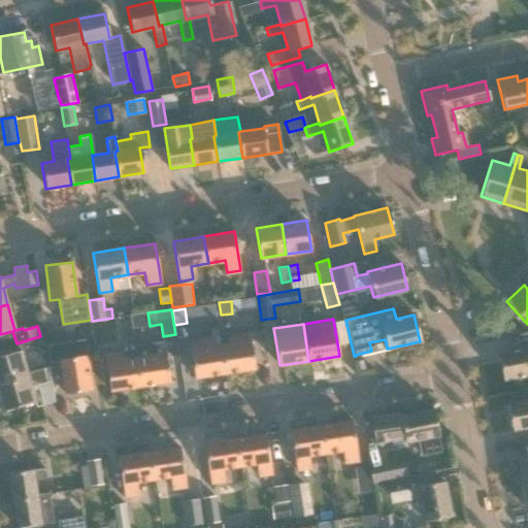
[(229,343),(221,344),(225,373),(255,368),(250,332),(228,335),(229,343)]
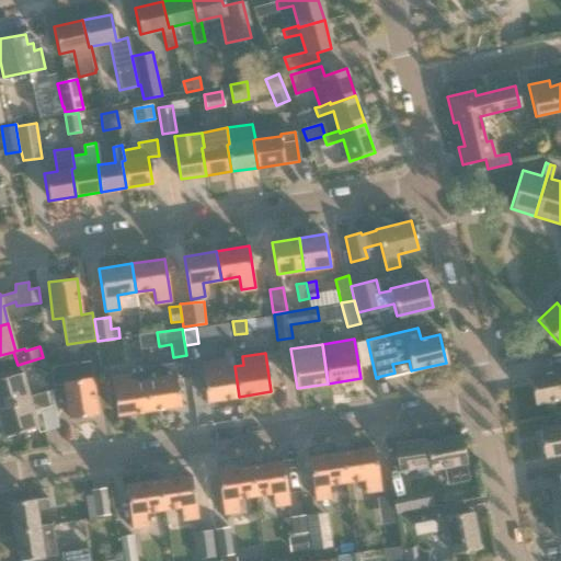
[(0,407),(30,398),(29,395),(23,379),(33,377),(31,370),(41,367),(38,358),(18,365),(20,373),(0,378),(0,407)]
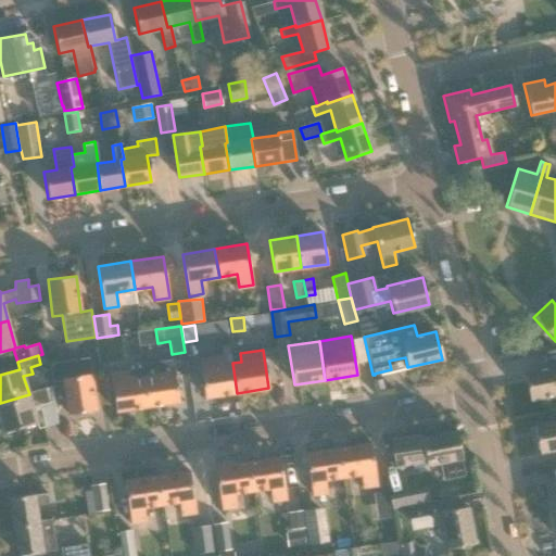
[(237,393),(232,363),(224,364),(223,355),(199,359),(204,397),(237,393)]
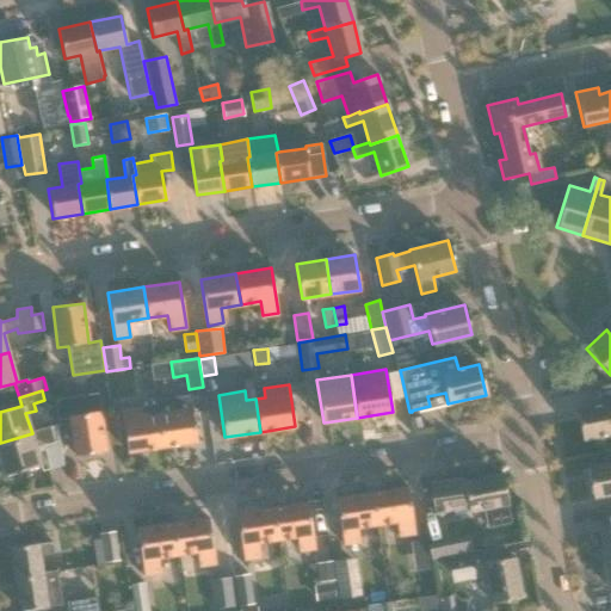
[(105,450),(98,393),(55,399),(57,418),(69,417),(75,455),(105,450)]
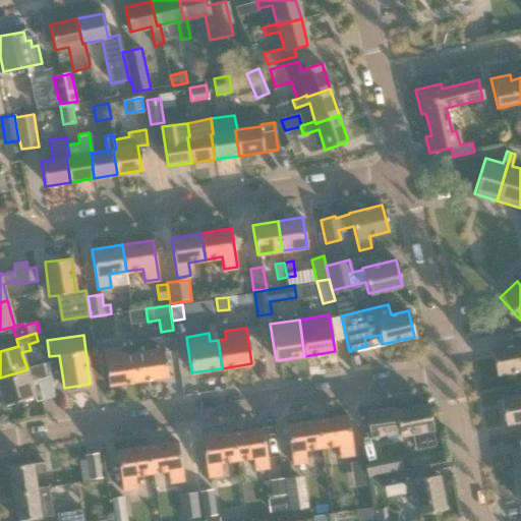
[(133,352),(137,381),(168,377),(163,340),(140,343),(141,351),(133,352)]
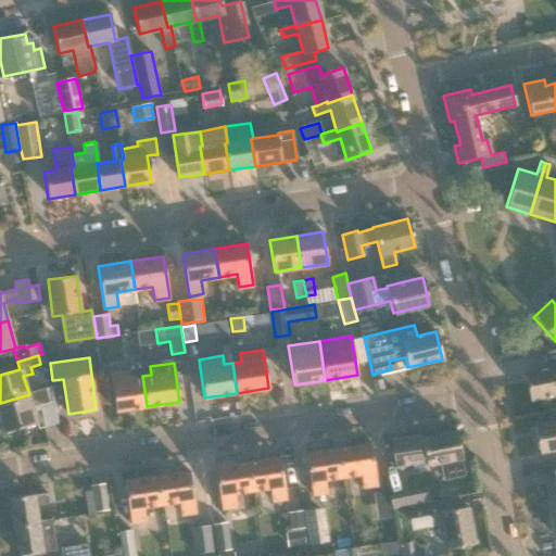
[(555,365),(523,373),(529,401),(555,395),(555,365)]
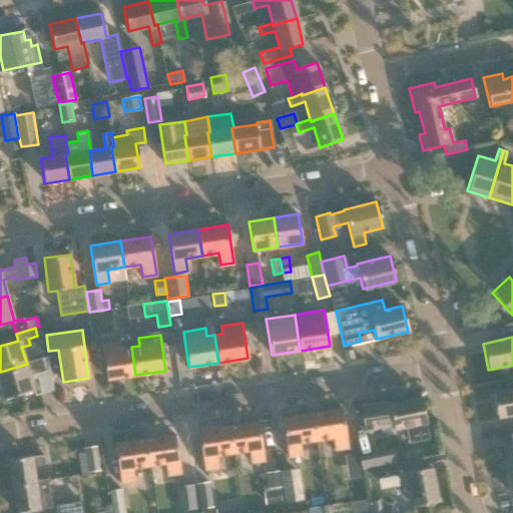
[(106,380),(135,375),(131,347),(123,348),(122,341),(101,344),(106,380)]
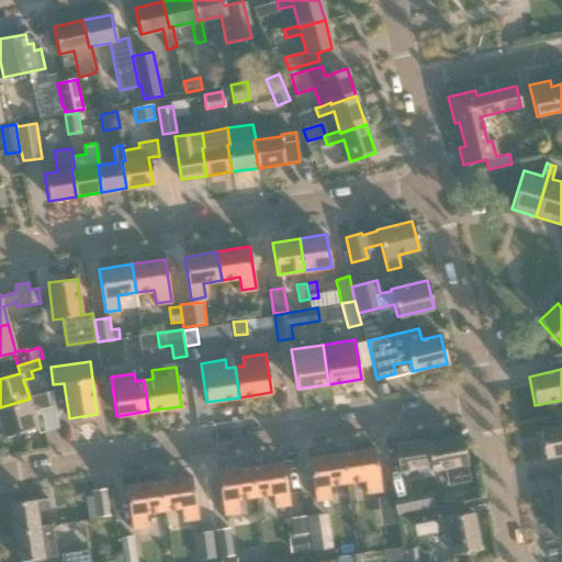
[(45,391),(29,395),(30,398),(0,407),(0,428),(2,438),(37,427),(33,411),(49,405),(45,391)]
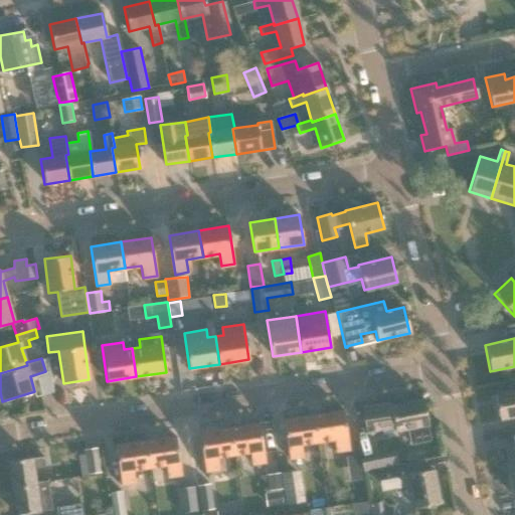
[(514,389),(494,394),(500,420),(514,416),(514,389)]
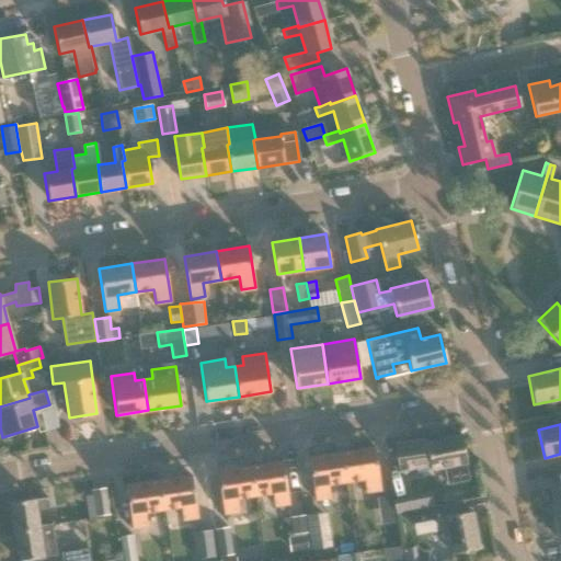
[(418,469),(430,467),(431,469),(444,467),(447,482),(468,479),(460,434),(426,441),(426,443),(413,445),(412,441),(395,444),(399,472),(418,469)]
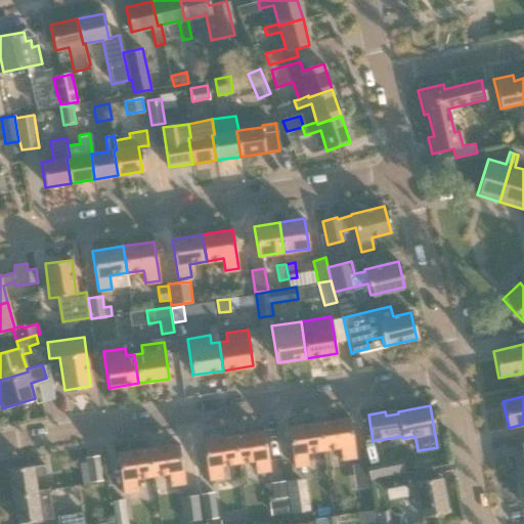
[(318,423),(322,449),(340,447),(342,460),(356,457),(350,418),(318,423)]
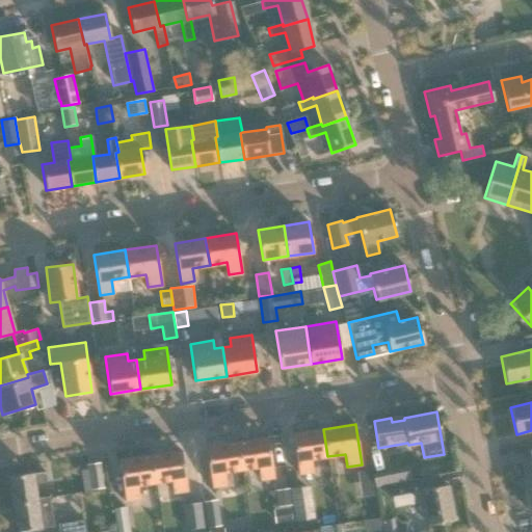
[(327,456),(323,429),(292,434),(298,475),(313,473),(311,459),(327,456)]
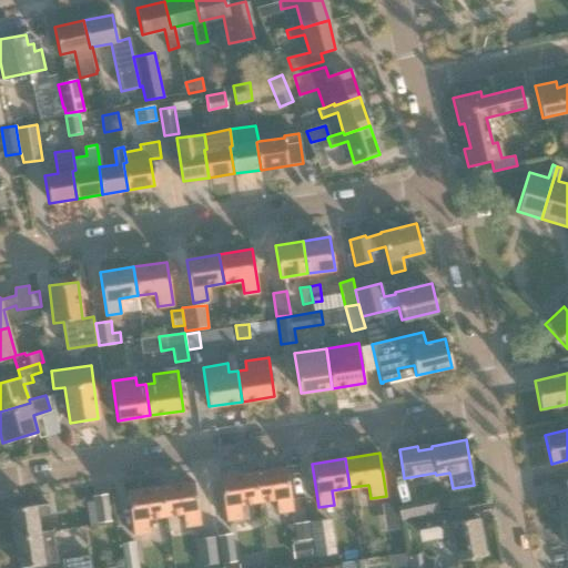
[(285,467),(252,473),(257,501),(274,498),(276,513),(292,510),(285,467)]
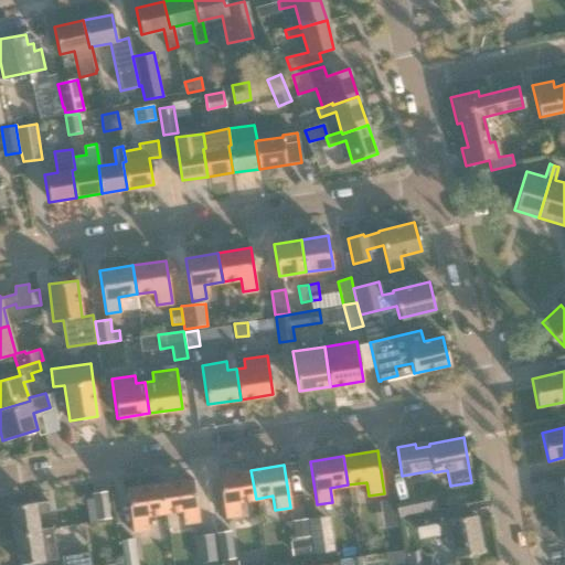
[(237,501),(256,499),(251,470),(219,475),(225,518),(240,515),(237,501)]
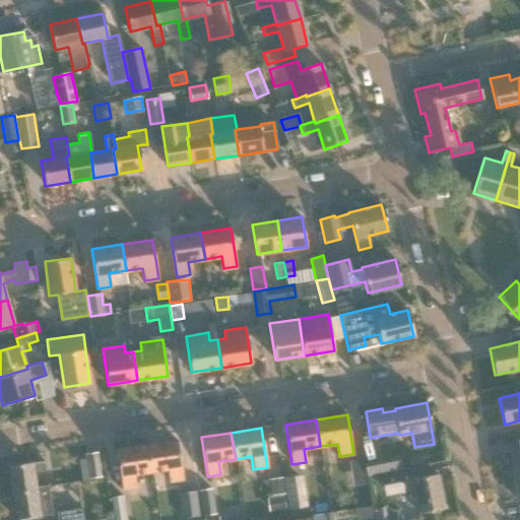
[(146,445),(150,471),(167,469),(169,482),(183,480),(177,441),(146,445)]
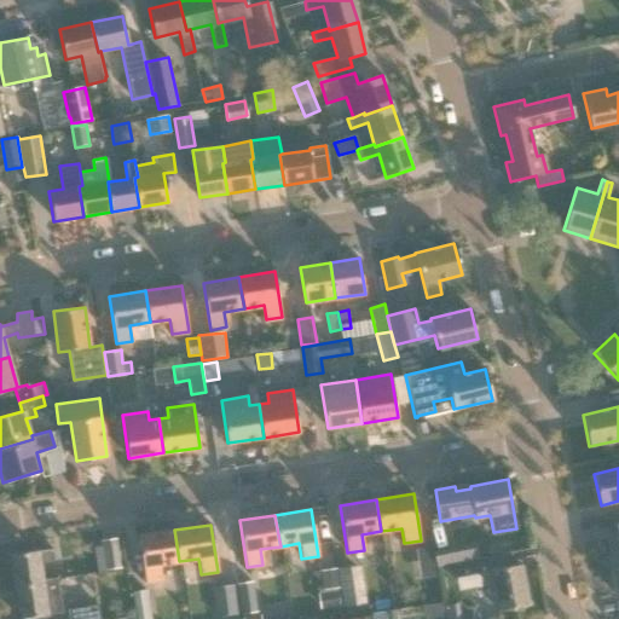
[(179,561),(174,530),(138,536),(145,583),(163,580),(161,565),(179,561)]
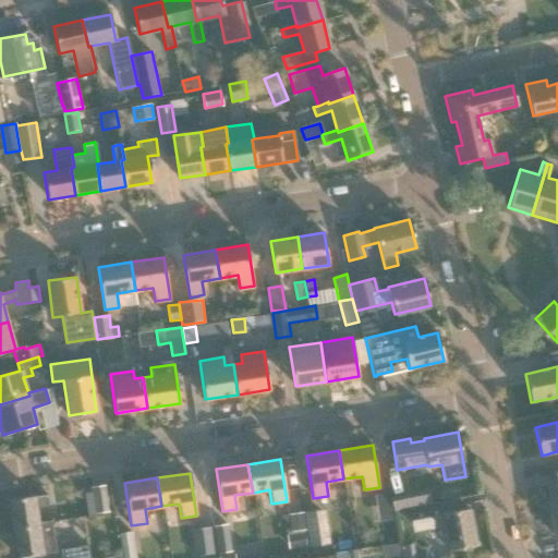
[(552,512),(557,511),(557,483),(547,486),(552,512)]
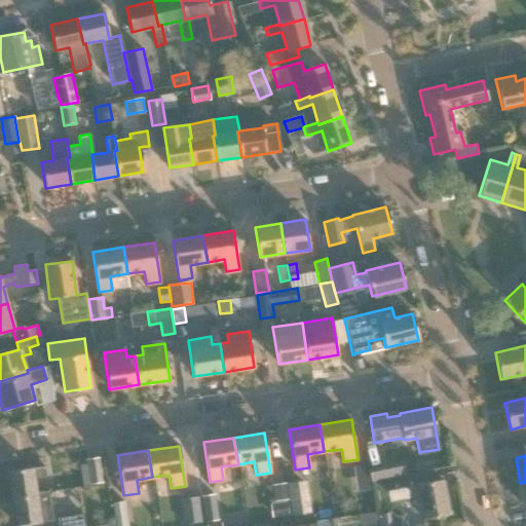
[(103,482),(100,458),(85,460),(89,484),(103,482)]
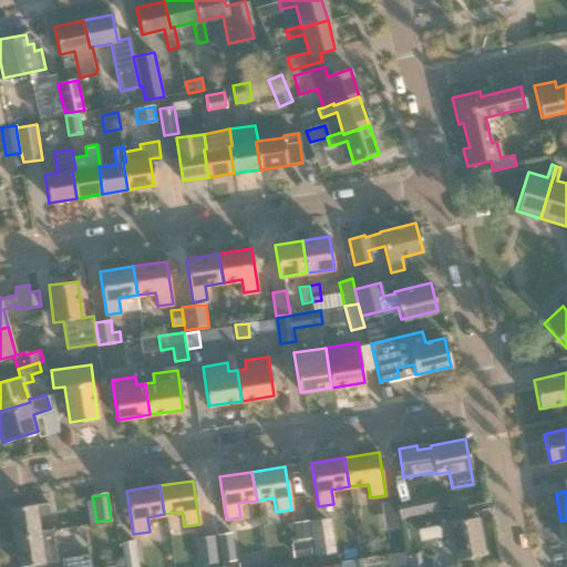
[(401,524),(397,500),(384,502),(388,526),(401,524)]
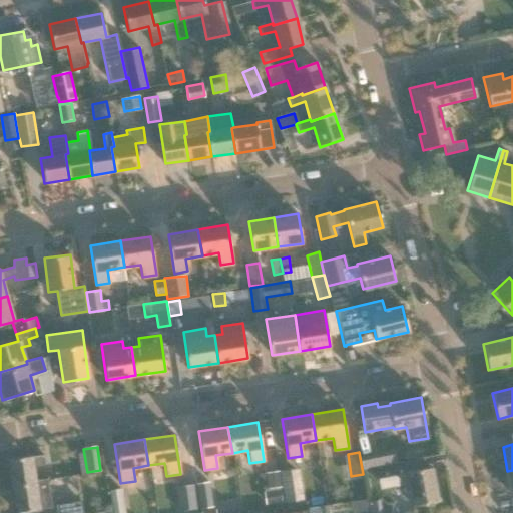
[(385,465),(383,453),(361,456),(363,468),(385,465)]
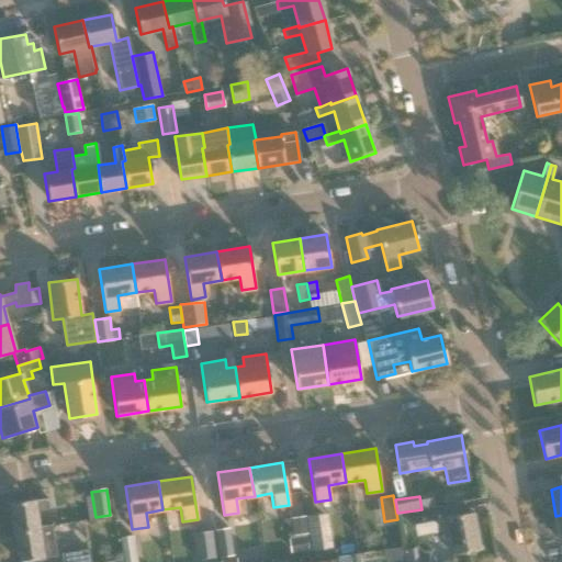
[(10,504),(13,532),(40,529),(40,526),(37,509),(49,508),(48,499),(36,502),(36,499),(10,504)]
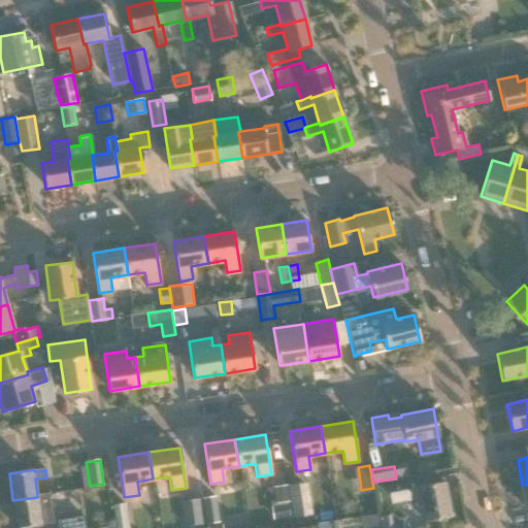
[(398,492),(410,490),(413,499),(421,498),(425,521),(452,516),(446,483),(421,487),(419,474),(396,479),(398,492)]
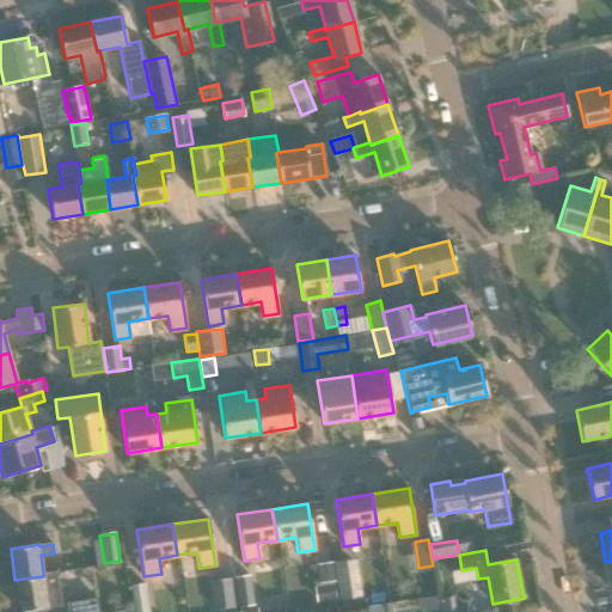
[(362,595),(356,558),(334,562),(340,599),(362,595)]
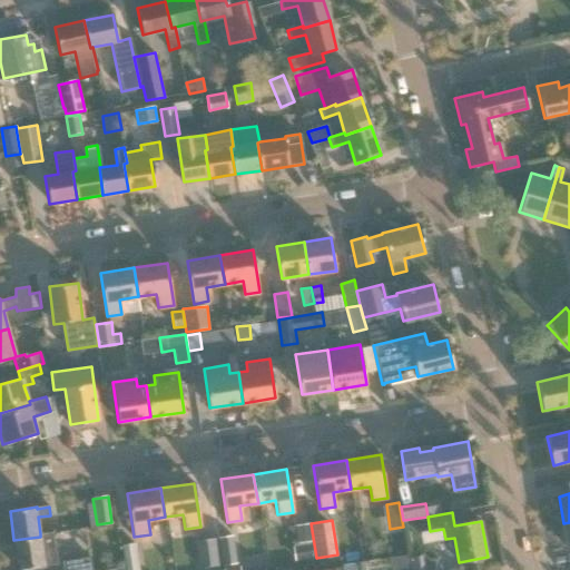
[(40,537),(13,540),(18,569),(19,569),(58,564),(53,531),(40,533),(40,537)]
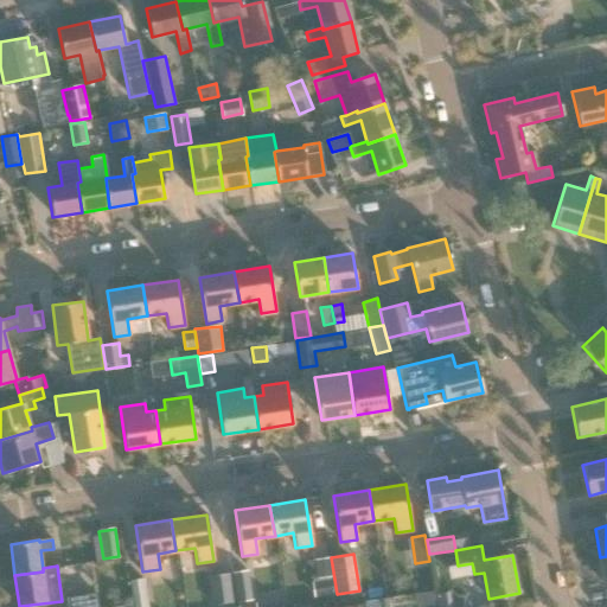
[(253,599),(248,569),(231,572),(236,601),(253,599)]
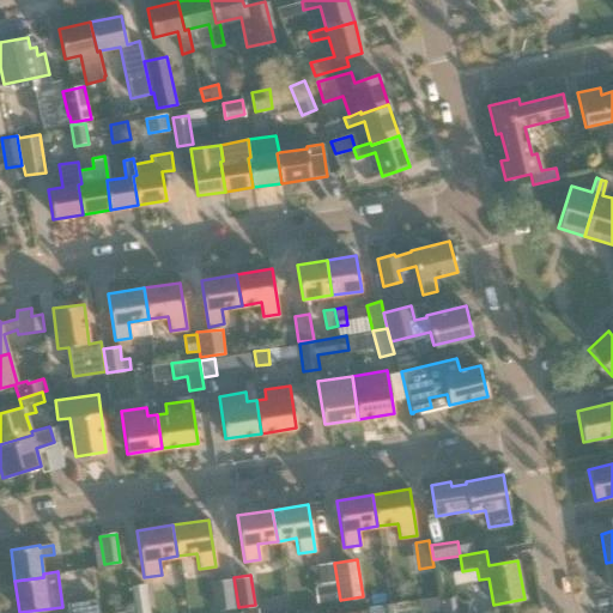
[(236,607),(231,578),(211,582),(216,611),(236,607)]
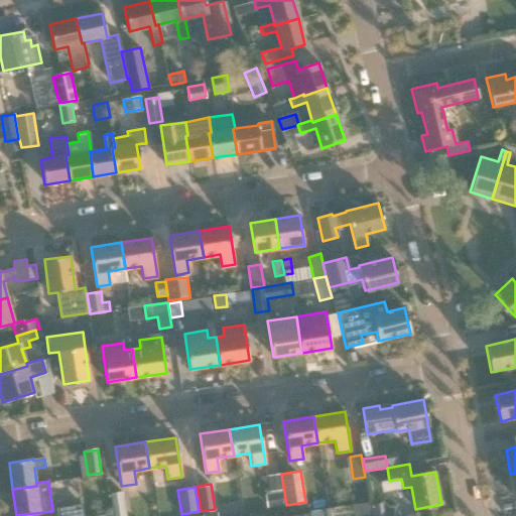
[(126,515),(123,491),(110,493),(113,515),(126,515)]
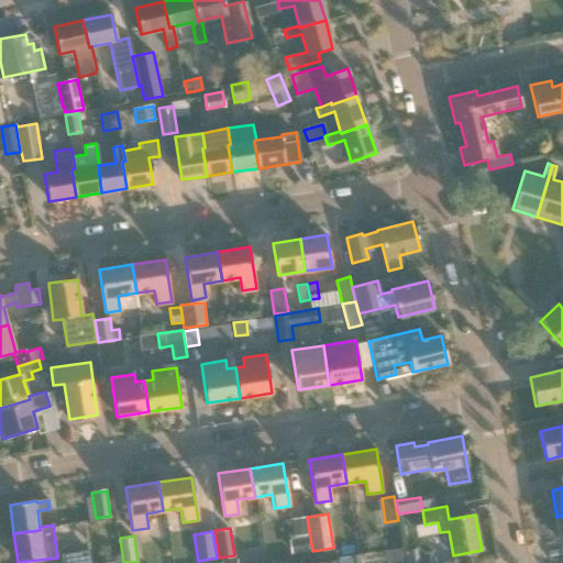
[(310,551),(308,537),(289,540),(291,553),(299,552),(300,561),(309,560),(308,551),(310,551)]
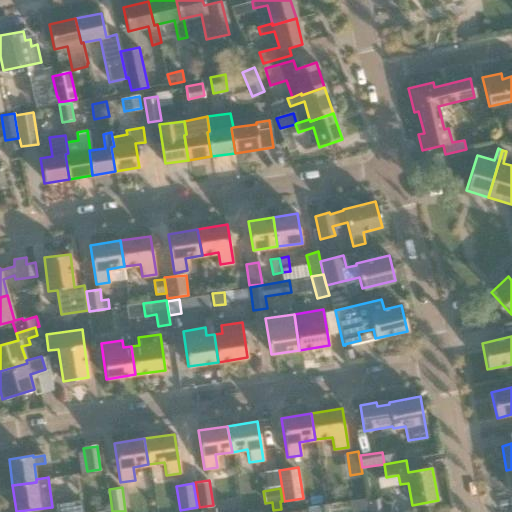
[(381,511),(380,498),(366,500),(367,511),(381,511)]
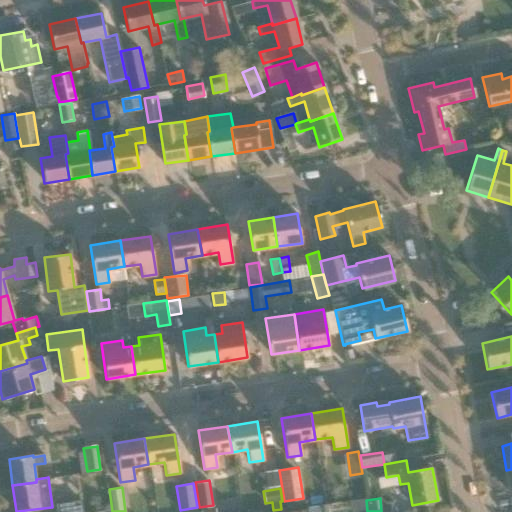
[(82,511),(81,500),(55,504),(56,511),(82,511)]
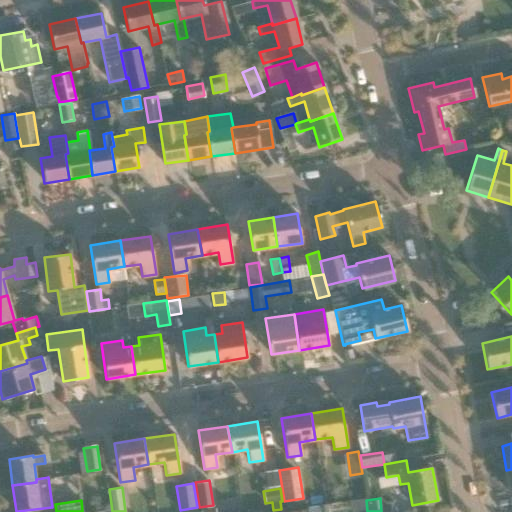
[(328,511),(327,503),(318,504),(319,511),(328,511)]
